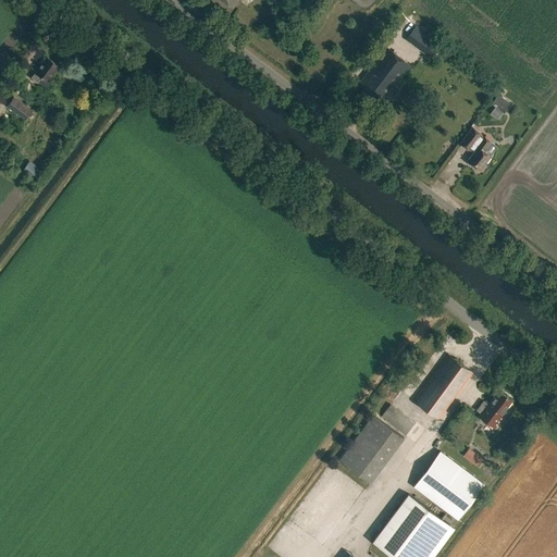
[(424,51),(432,57),(440,47),(433,40),(424,51)]
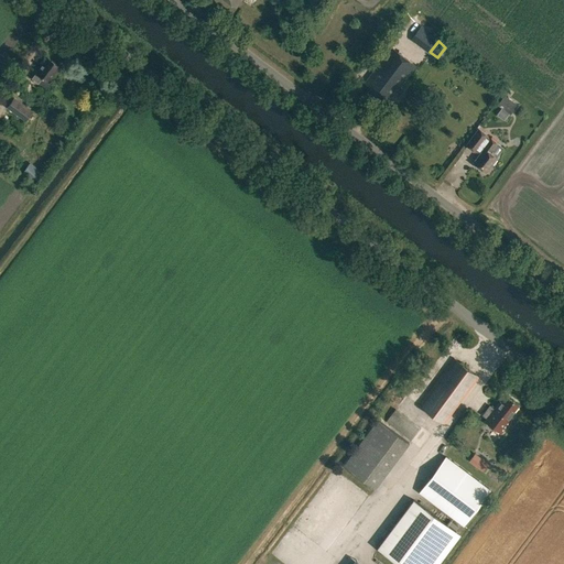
[(391,47),(365,84),(370,88),(366,94),(381,105),(388,97),(389,98),(393,93),(394,94),(408,75),(414,80),(421,71),(391,47)]
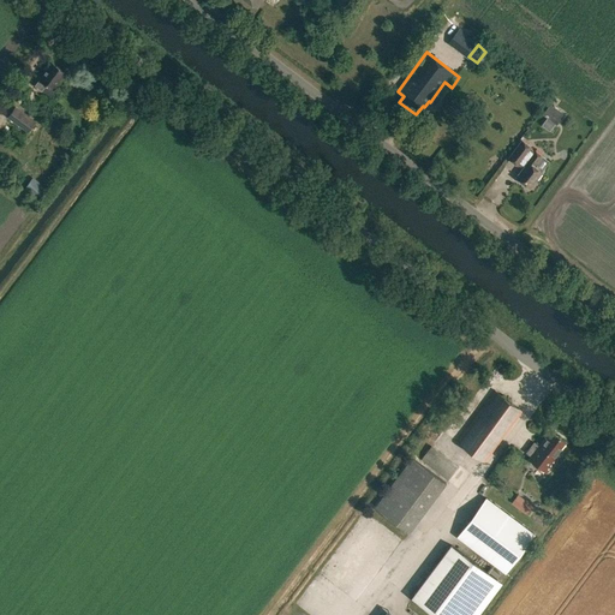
[(35,85),(52,99),(58,93),(52,89),(65,72),(52,63),(40,79),(35,85)]
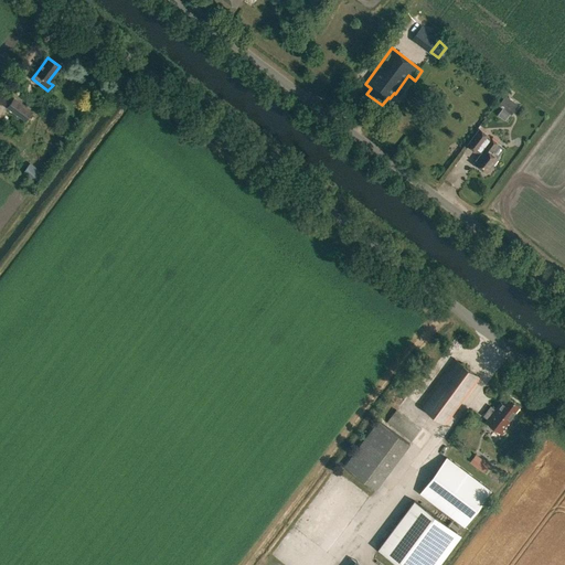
[(505,96),(499,106),(511,116),(519,106),(505,96)]
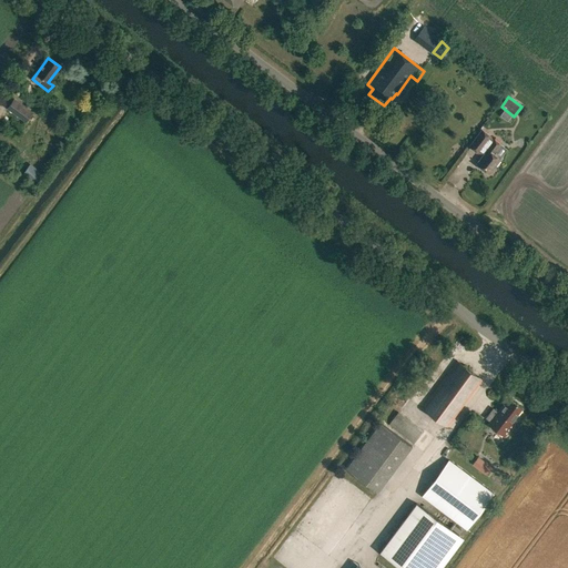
[(6,109),(26,123),(32,113),(13,99),(6,109)]
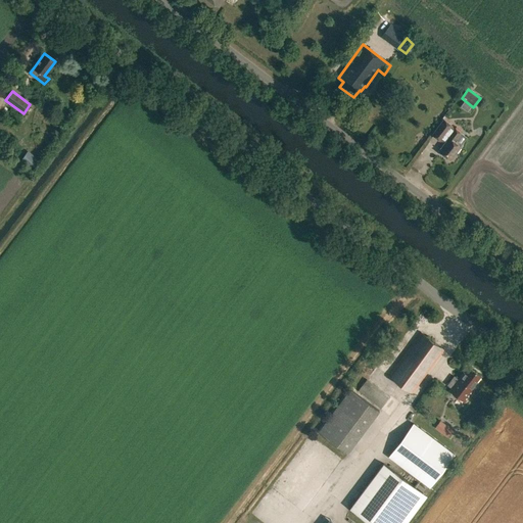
[(438,151),(449,160),(460,147),(455,142),(461,134),(454,128),(453,129),(450,128),(452,127),(443,121),(432,135),(439,141),(440,140),(444,143),(438,151)]
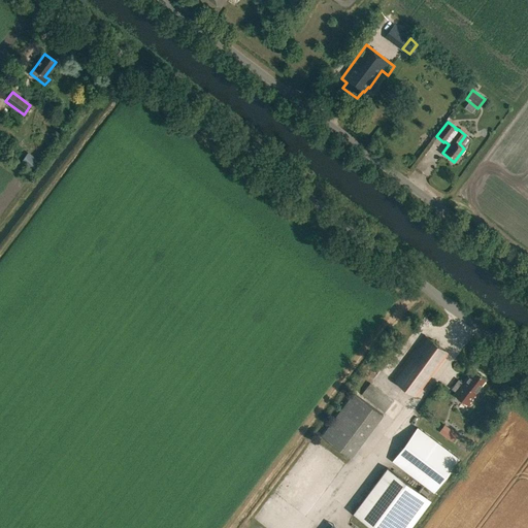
[(31,172),(39,161),(28,153),(20,164),(31,172)]
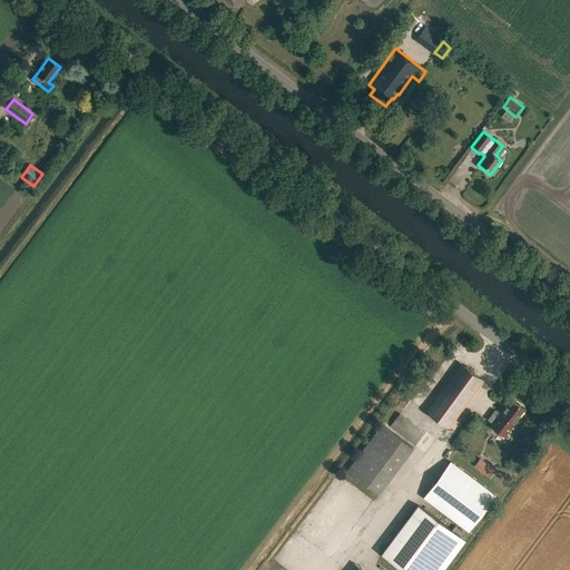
[(459,362),(423,410),(449,429),(484,381),(459,362)]
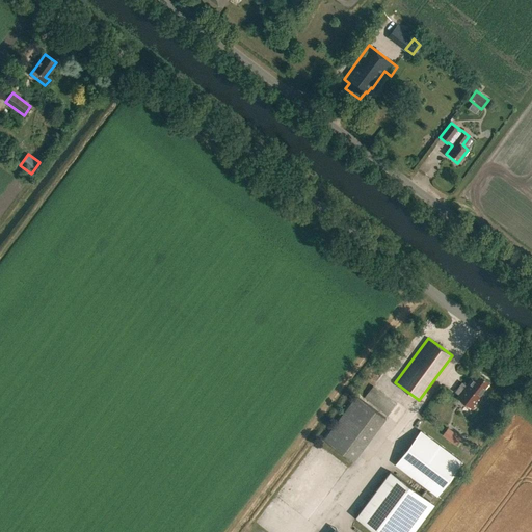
[(463,402),(472,409),(481,398),(478,396),(488,382),(477,374),(473,379),(472,378),(466,387),(461,383),(455,392),(466,400),(463,402)]
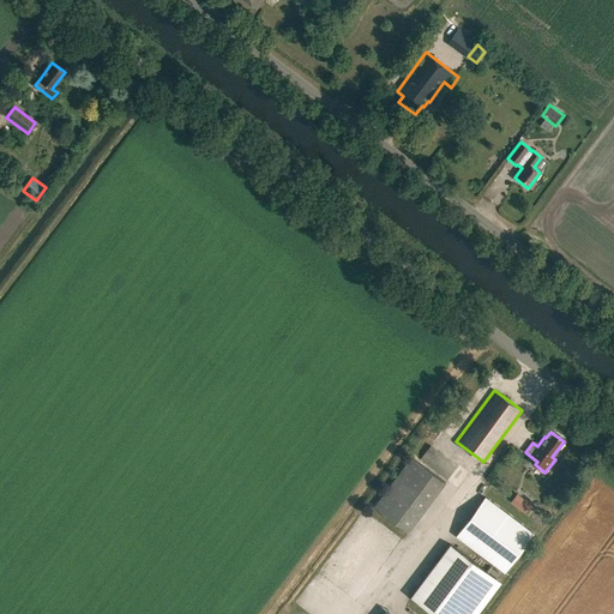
[(410,456),(372,506),(407,533),(445,482),(425,468),(428,463),(447,477),(457,464),(431,443),(416,461),(410,456)]
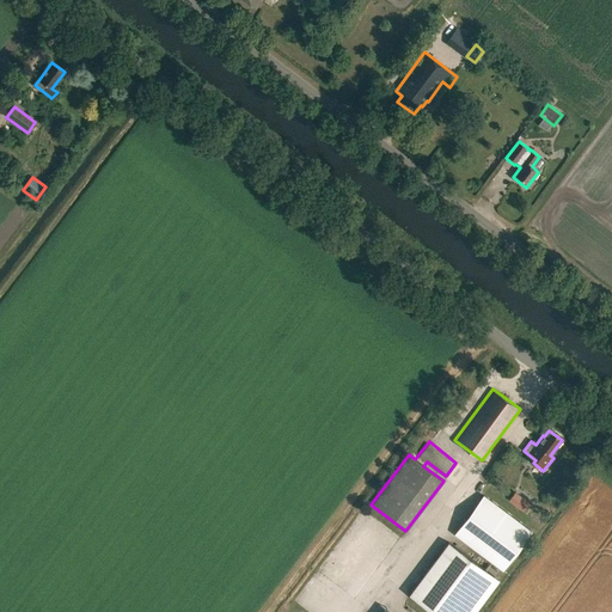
[(454,534),(502,570),(532,531),(484,495),(454,534)]
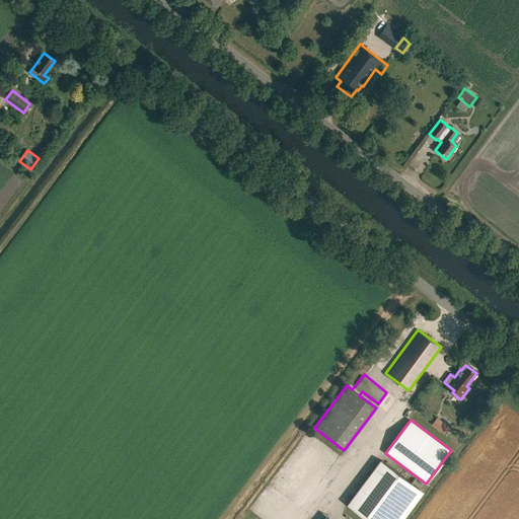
[(346,505),(364,518),(402,518),(423,492),(379,459),(346,505)]
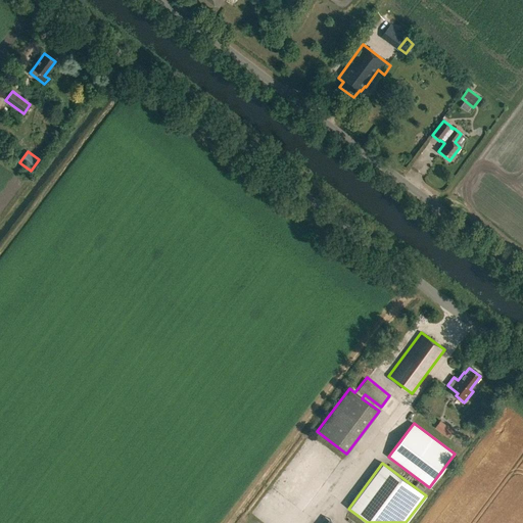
All buildings are outlined.
